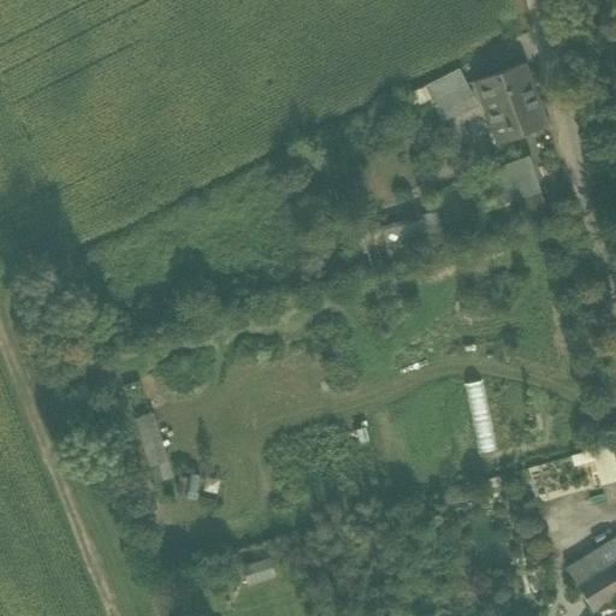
[(425,84),(432,99),(433,99),(466,82),(467,82),(458,66),(425,84)]
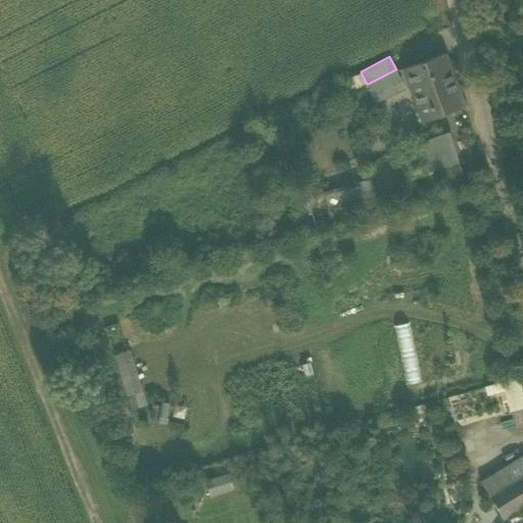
[(408,78),(428,124),(463,108),(441,62),(408,78)]
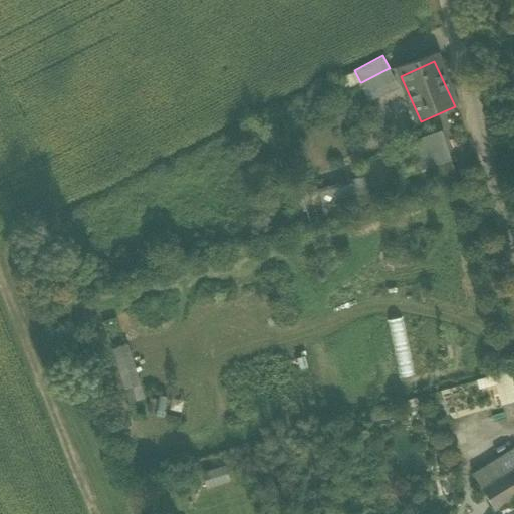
[(361,82),(368,95),(396,82),(389,68),(361,82)]
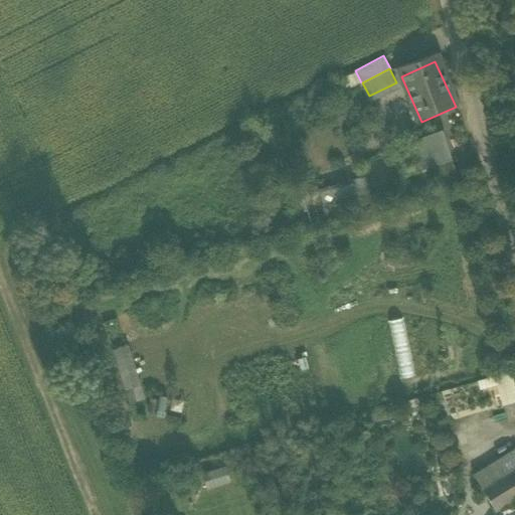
[(419,170),(419,171),(428,168),(453,161),(444,133),(410,144),(419,170)]
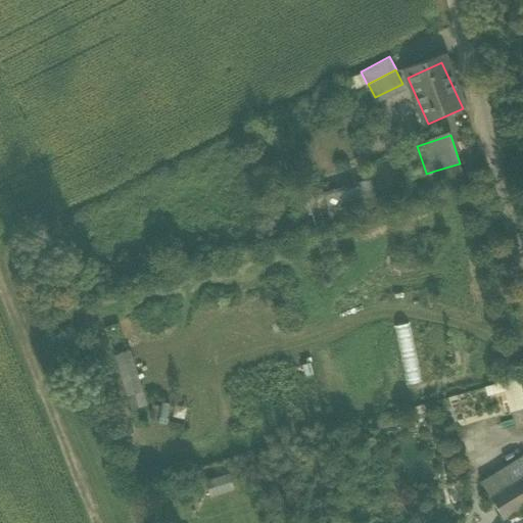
[(435,171),(442,193),(467,186),(460,163),(435,171)]
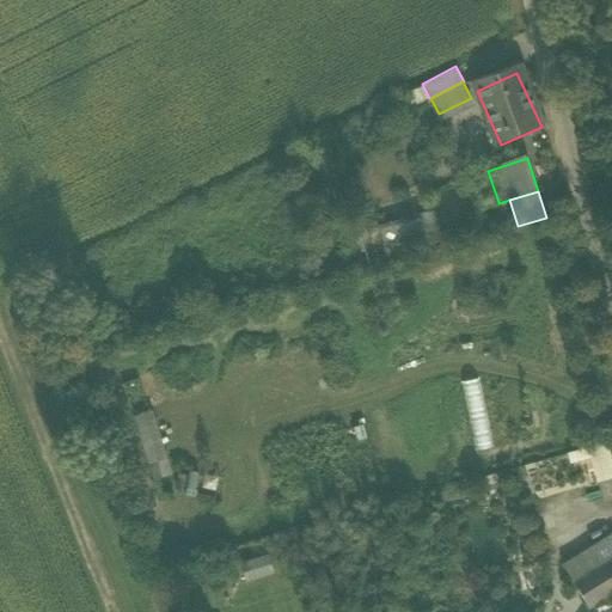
[(495,203),(503,231),(518,226),(509,200),(499,203),(499,202),(495,203)]
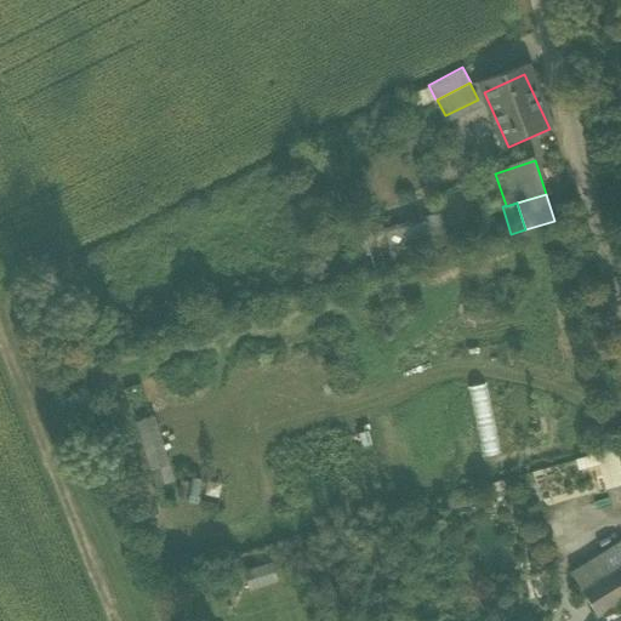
[(388,231),(399,267),(453,252),(443,216),(388,231)]
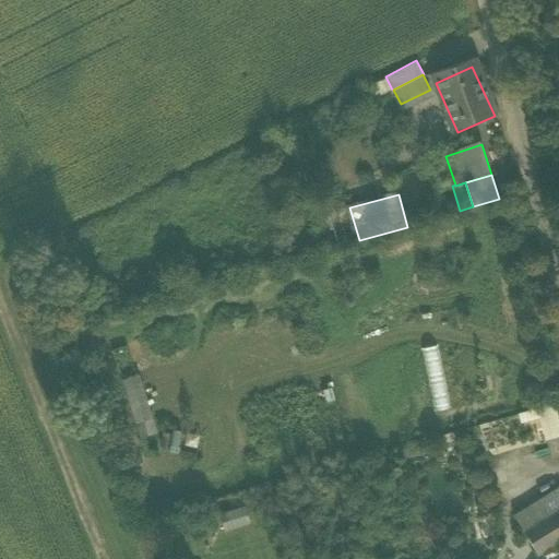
[(438,344),(420,348),(433,411),(451,407),(438,344)]
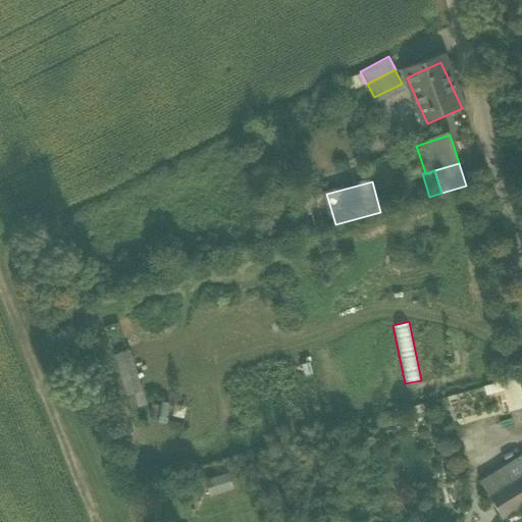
[(128,349),(104,356),(121,413),(146,405),(128,349)]
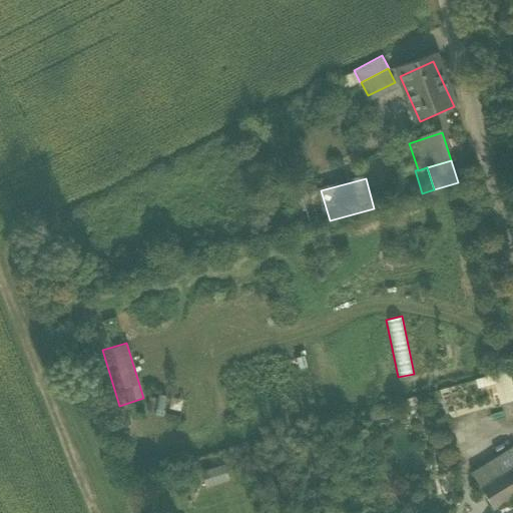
[(498,382),(502,402),(512,399),(512,386),(510,371),(480,376),(482,385),(498,382)]
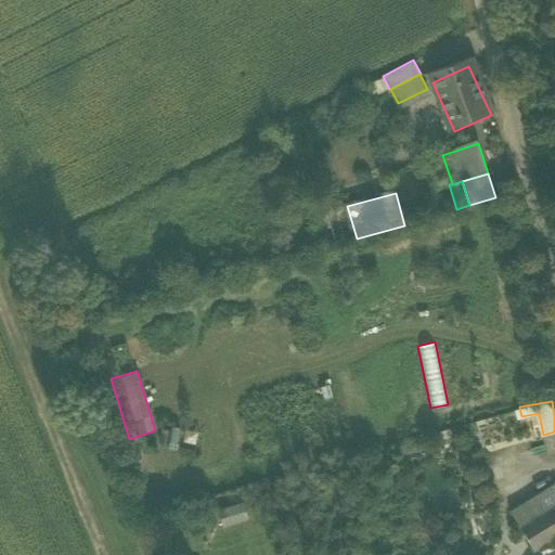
[(554,485),(511,513),(532,552),(554,537),(554,485)]
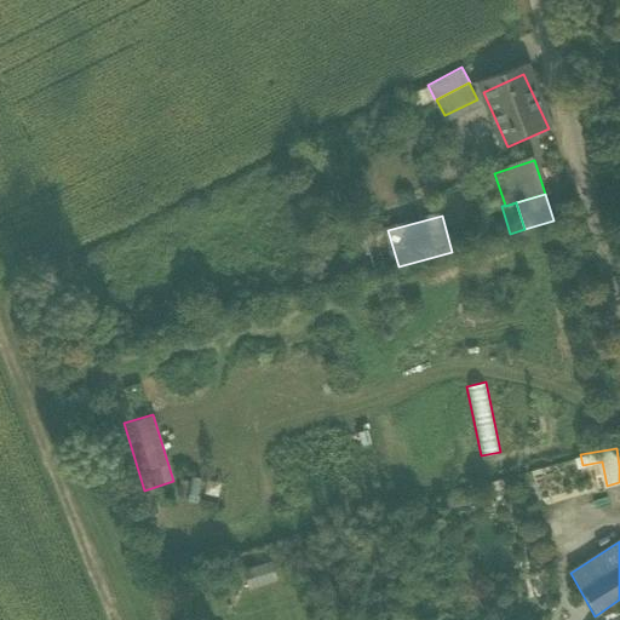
[(271,561),(241,569),(247,590),(277,581),(271,561)]
